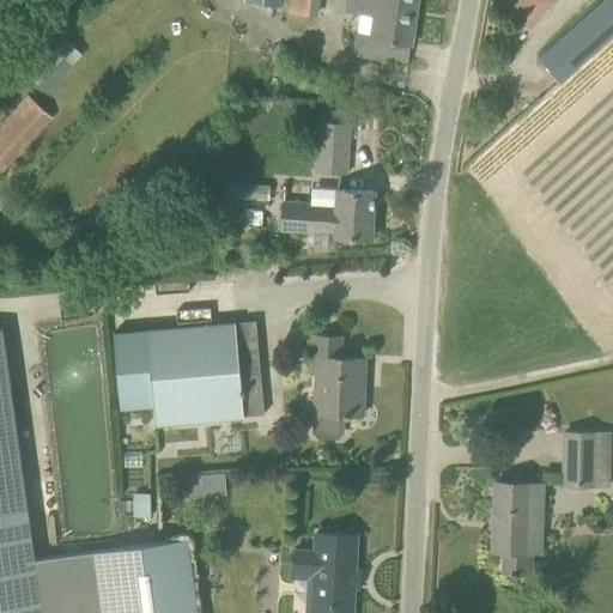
[(248,0),(279,6),(279,11),(315,18),(317,0),(248,0)]
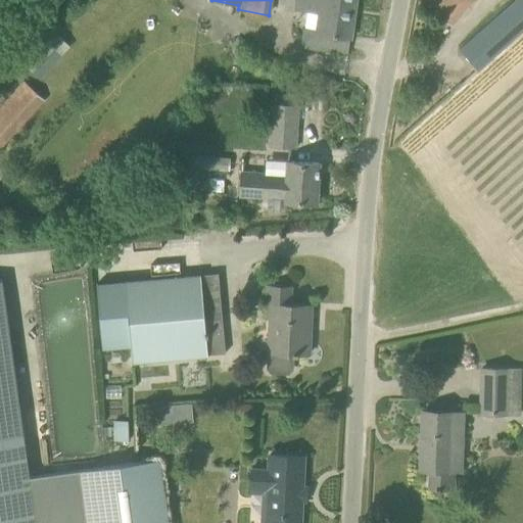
[(348,54),(355,0),(308,0),(307,11),(324,13),(322,33),(305,30),(302,48),(348,54)]
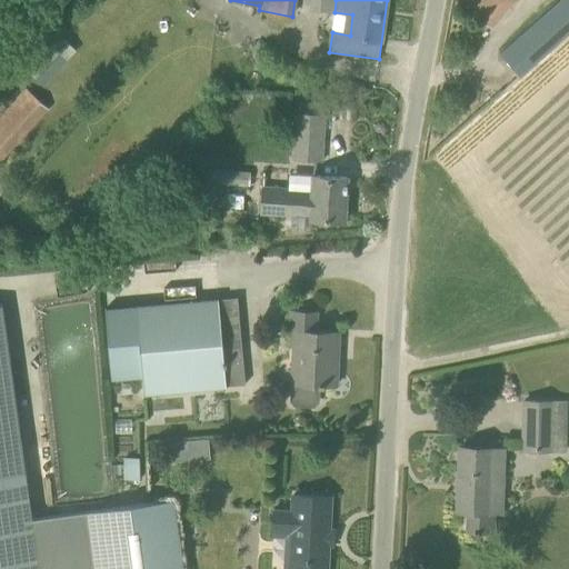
[(495,28),(518,0),(483,0),(475,11),(495,28)]
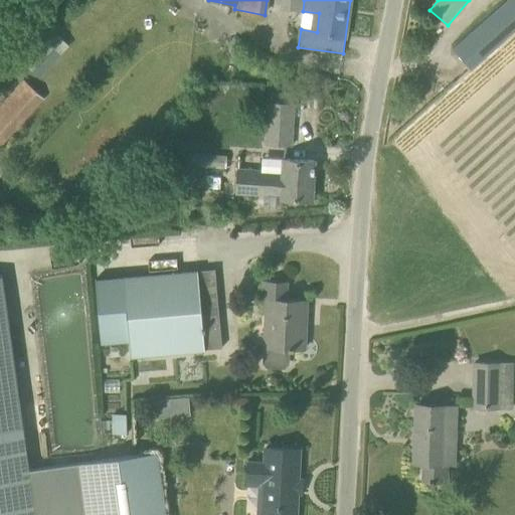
[(514,0),(510,0),(454,50),(470,68),(514,28),(514,0)]
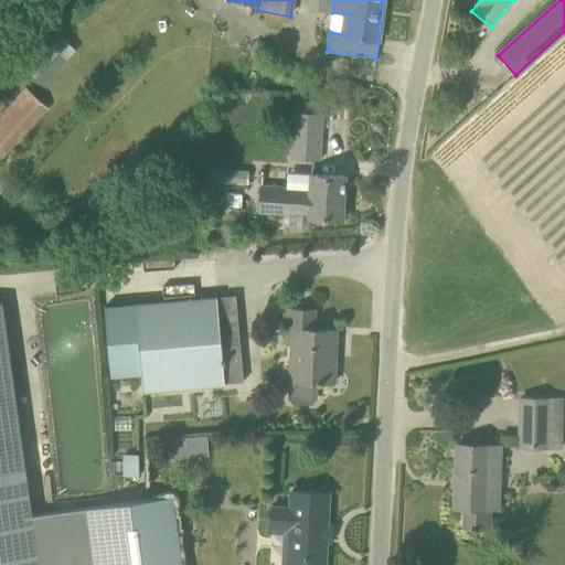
[(42,82),(77,50),(65,36),(30,68),(42,82)]
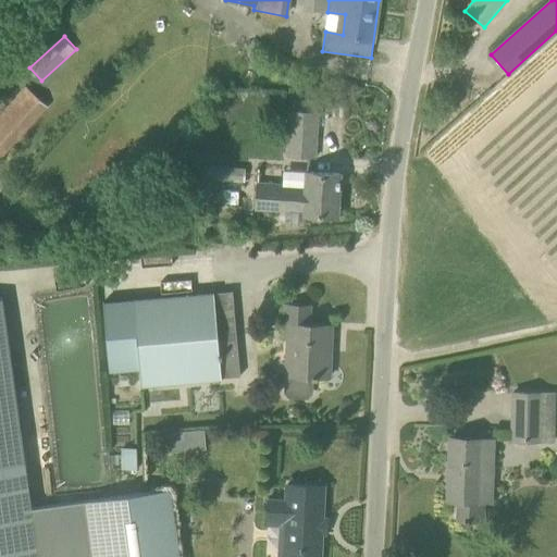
[(23,84),(0,108),(0,155),(46,106),(23,84)]
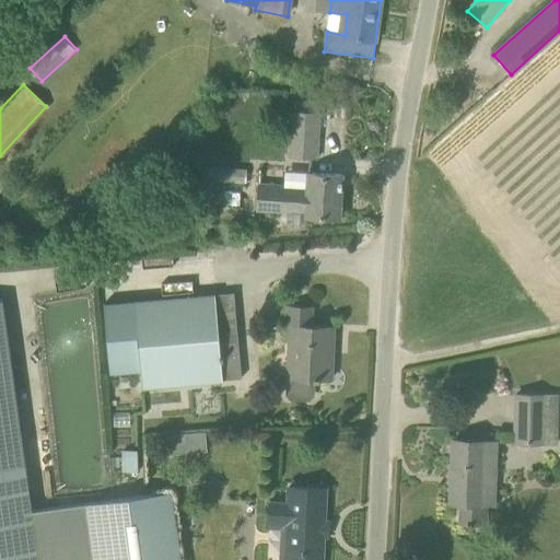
[(289,112),(286,159),(318,160),(321,113),(289,112)]
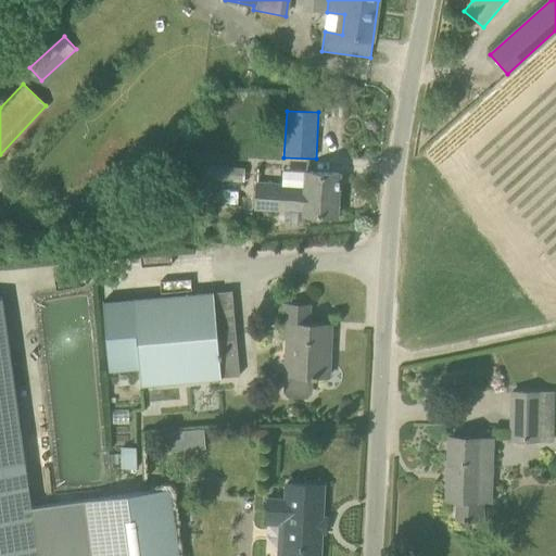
[(305,209),(304,214),(337,216),(339,174),(306,172),(305,189),(280,187),(281,185),(257,184),(255,209),(279,210),(280,206),(305,209)]
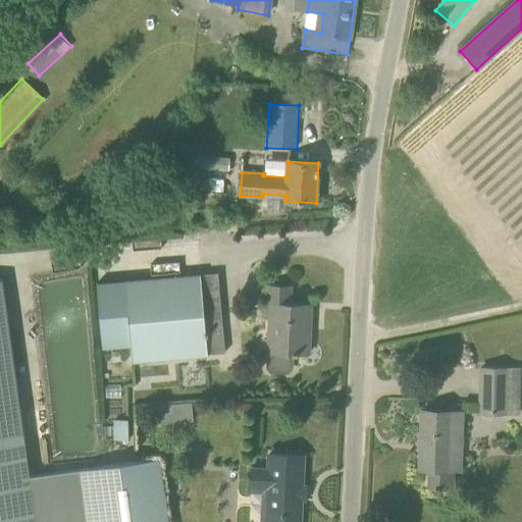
[(227,207),(214,207),(214,216),(227,215),(227,207)]
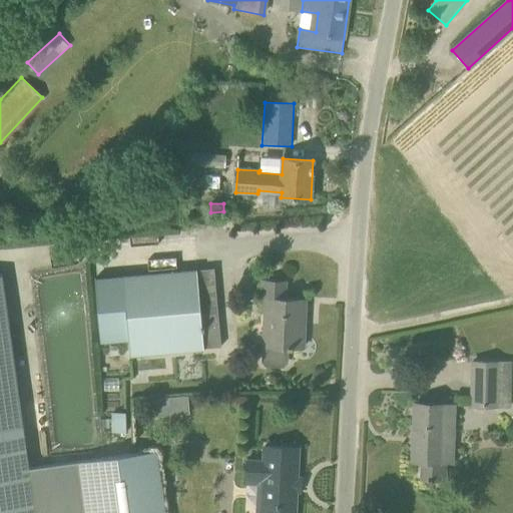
[(129,341),(130,354),(221,347),(214,268),(123,276),(124,281),(106,283),(107,295),(91,296),(94,331),(110,330),(112,343),(129,341)]
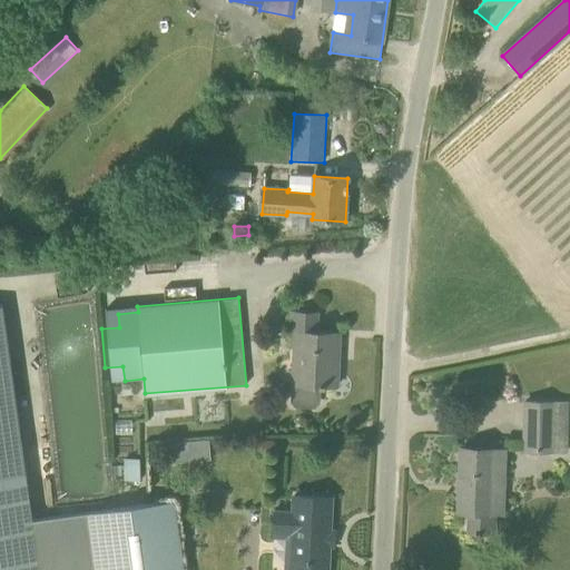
[(0,569),(183,569),(174,501),(88,512),(32,520),(26,472),(5,305),(0,305),(0,569)]
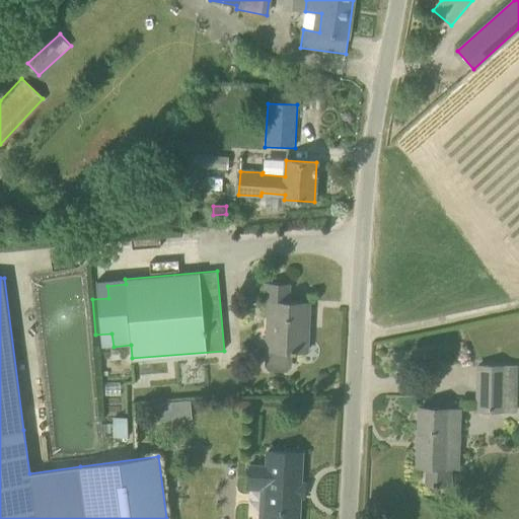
[(269,302),(267,349),(266,365),(270,369),(286,370),(290,366),(291,352),(296,351),(307,352),(309,303),(288,302),(289,285),(266,284),(265,302),(269,302)]
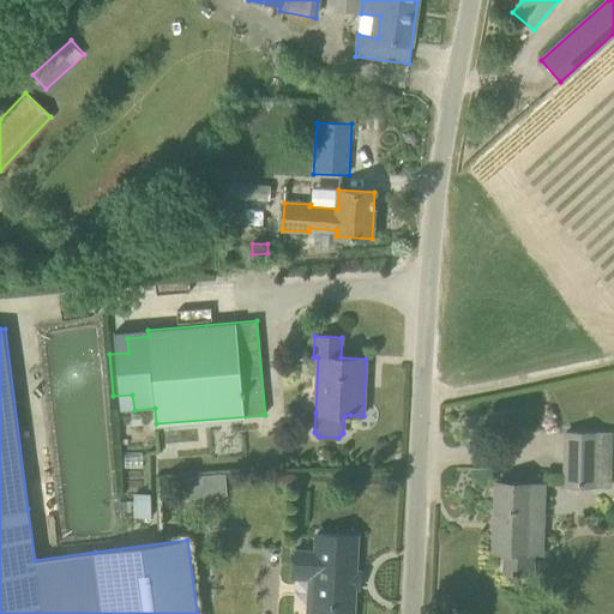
[(612,434),(597,433),(566,433),(565,485),(609,487),(612,434)]
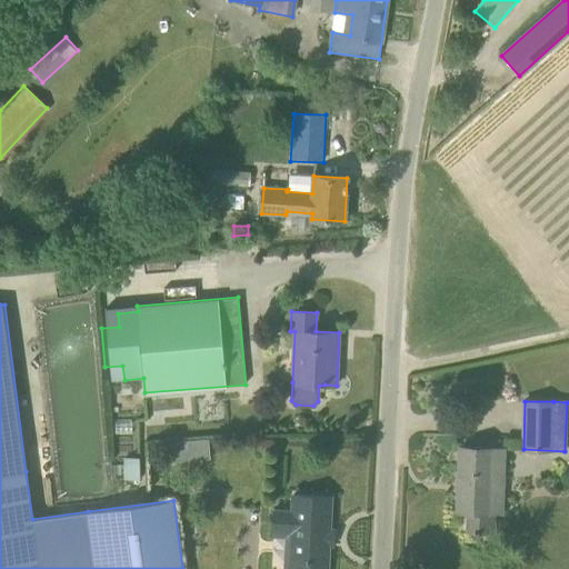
[(182,461),(181,441),(167,442),(168,462),(182,461)]
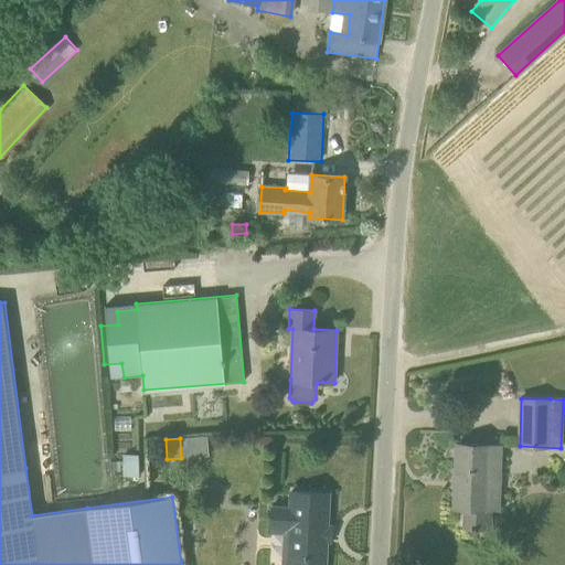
[(487,508),(489,446),(456,445),(455,508),(465,508),(465,526),(489,528),(489,508),(487,508)]
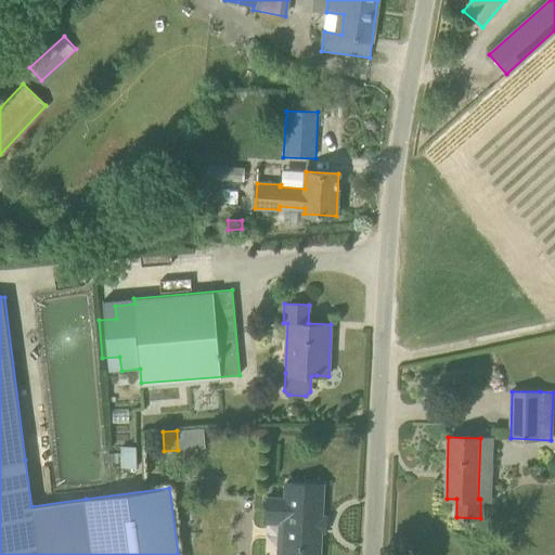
[(121,446),(121,466),(136,466),(134,444),(121,446)]
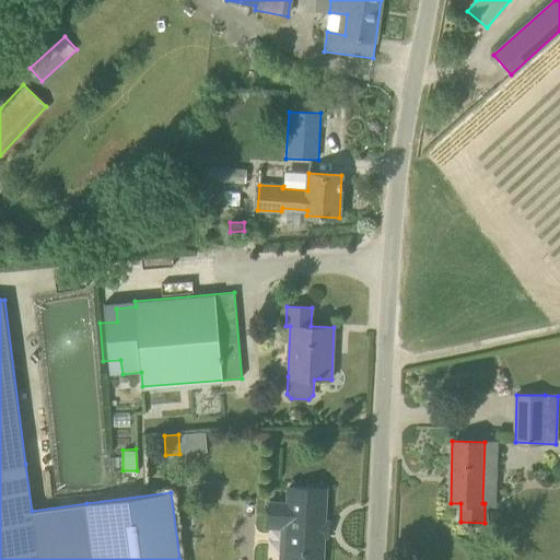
[(322,559),(324,529),(326,489),(289,488),(288,504),(270,503),(269,523),(287,524),(284,559),(322,559)]
